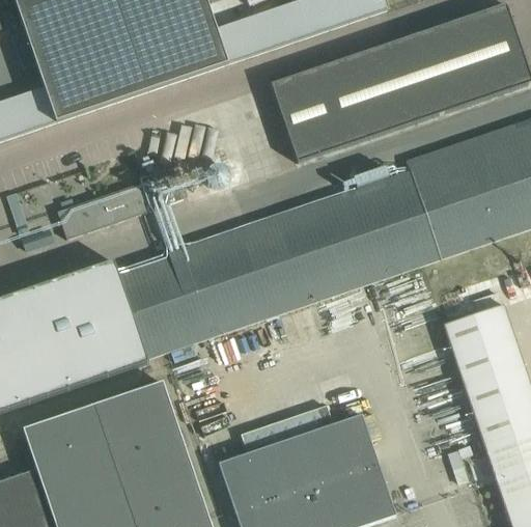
[(142,91),(141,88),(110,0),(15,0),(56,120),(142,91)]
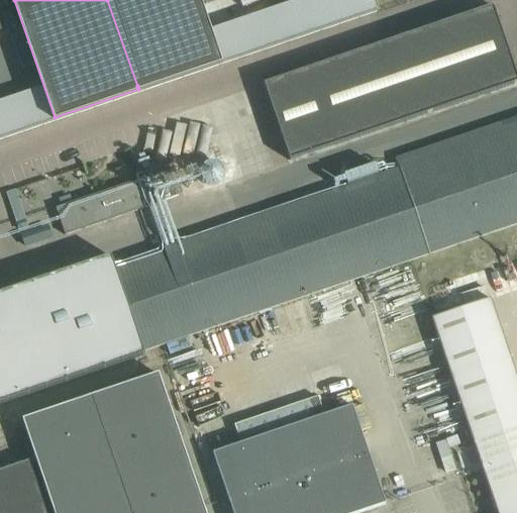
[(107,0),(137,86),(138,89),(221,61),(200,0),(107,0)]
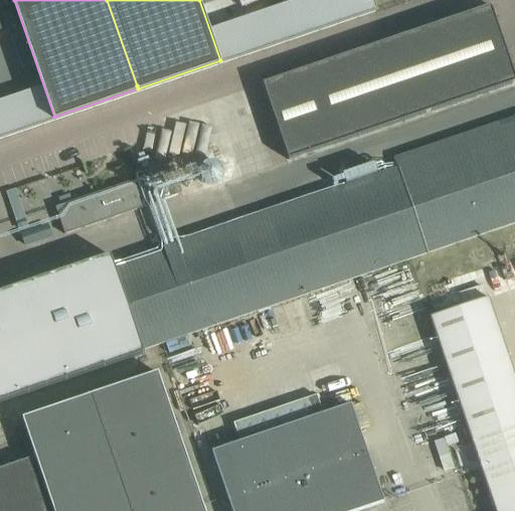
[(263,80),(288,156),(514,78),(514,72),(491,3),(263,80)]
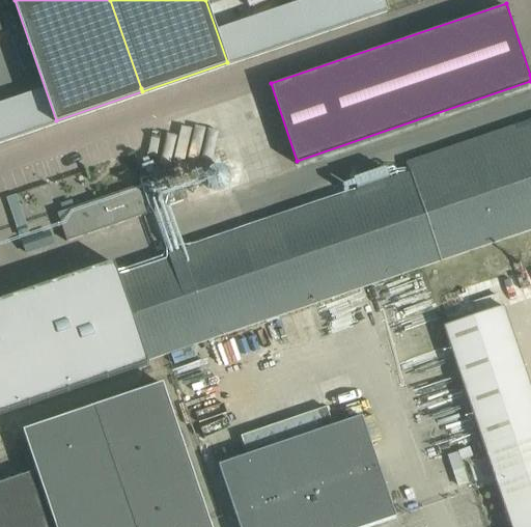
[(0,308),(0,408),(530,226),(530,117),(406,160),(409,169),(0,308)]
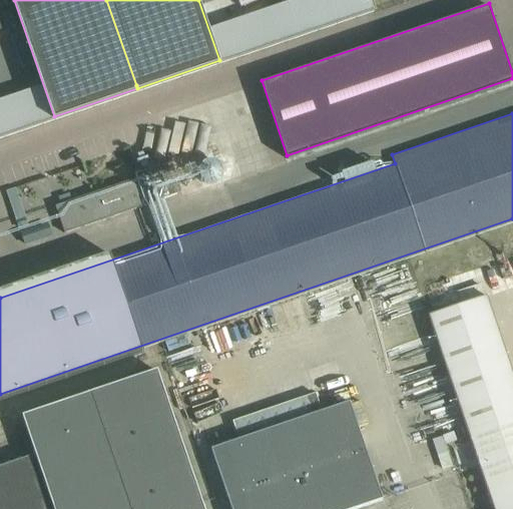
[(208,149),(209,120),(182,119),(181,148),(208,149)]
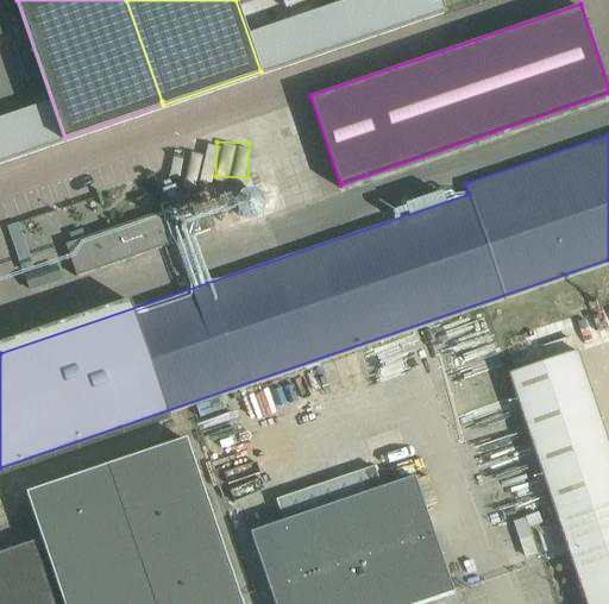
[(205,194),(66,241),(76,272),(215,226),(205,194)]
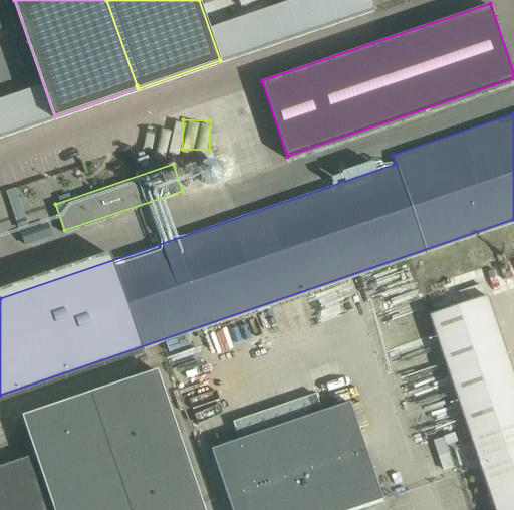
[(22,184),(11,187),(21,225),(31,223),(22,184)]
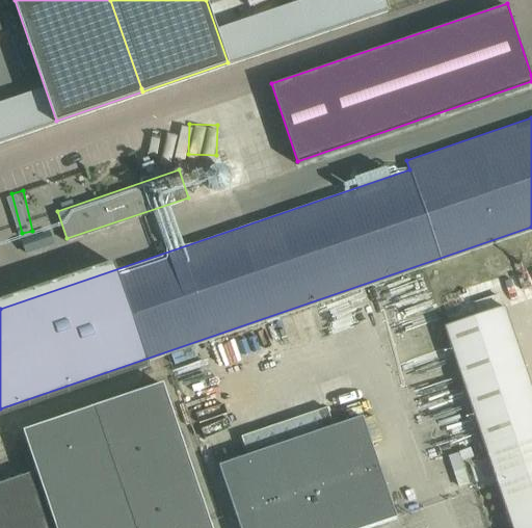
[(49,242),(45,231),(22,238),(26,251),(49,242)]
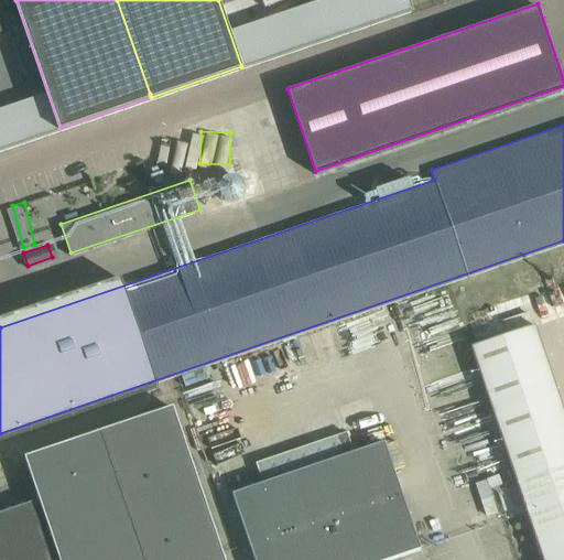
[(508,334),(538,324),(532,307),(502,316),(508,334)]
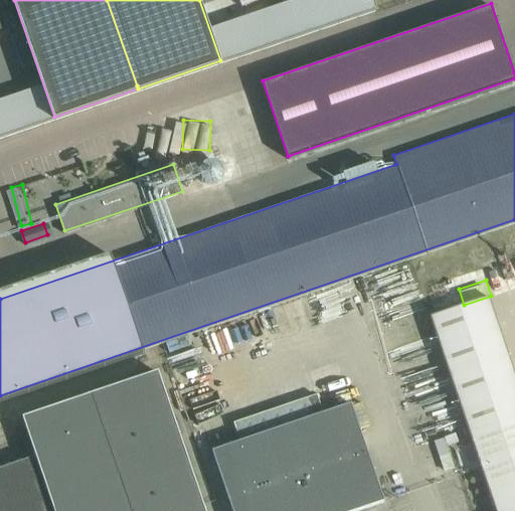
[(205,510),(157,370),(22,415),(54,510),(205,510)]
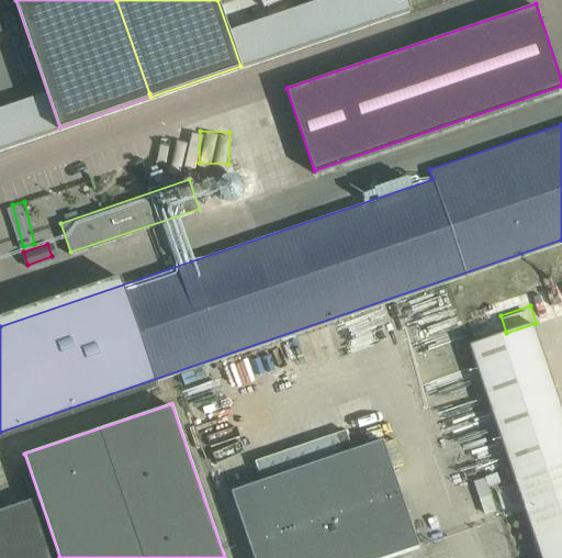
[(232,490),(254,557),(379,557),(419,545),(382,438),(351,448),(345,427),(329,432),(337,454),(232,490)]
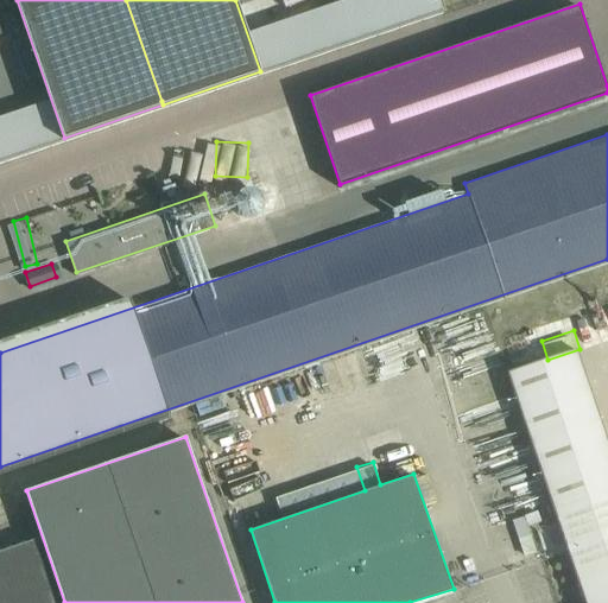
[(607,602),(607,490),(555,509),(586,602),(607,602)]
